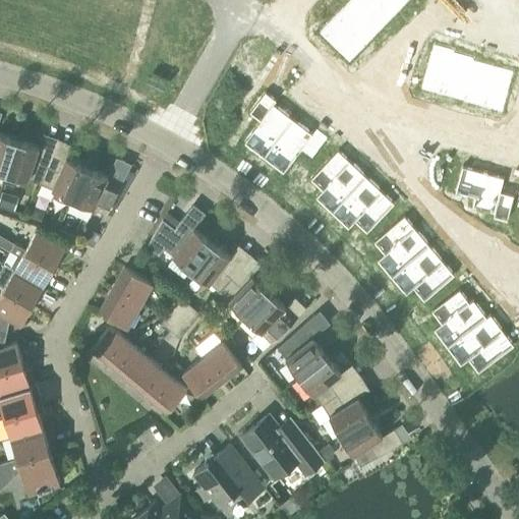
[(370,0),(351,0),(346,5),(377,35),(391,19),(370,0)]
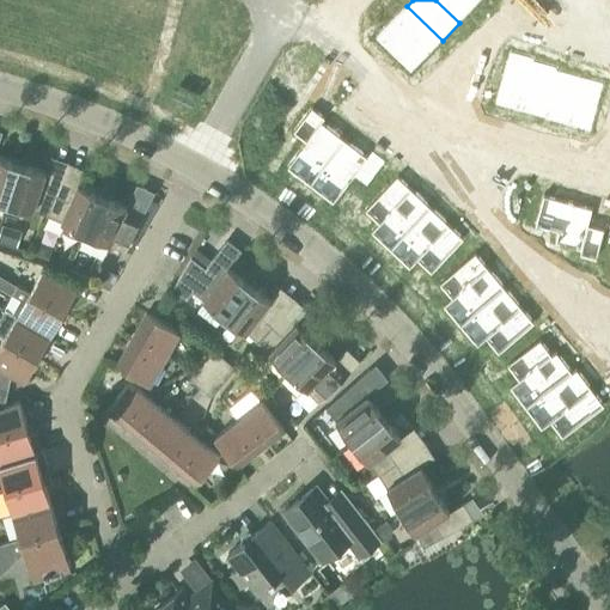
[(470,0),(435,0),(459,23),(476,6),(470,0)]
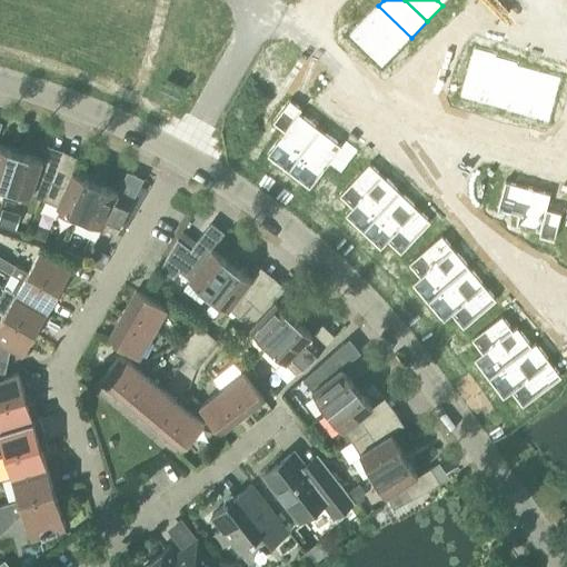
[(490,1),(481,10),(488,17),(497,8),(490,1)]
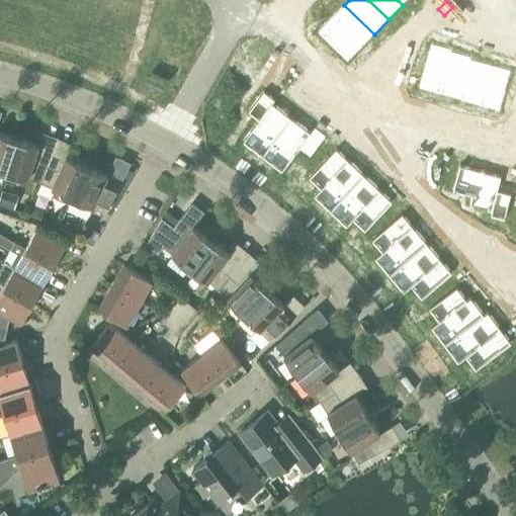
[(344,5),(330,20),(360,50),(374,34),(344,5)]
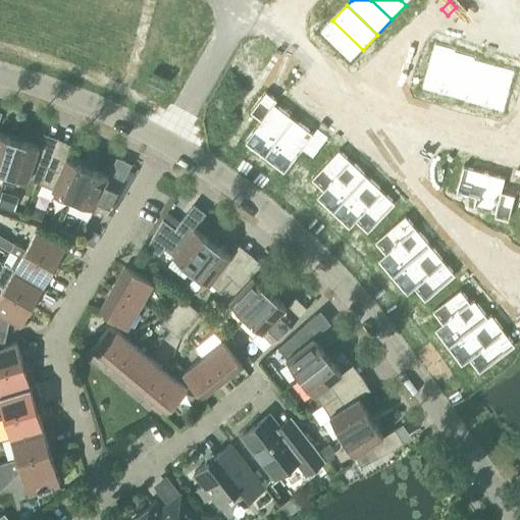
[(442,9),(433,18),(439,23),(448,15),(442,9)]
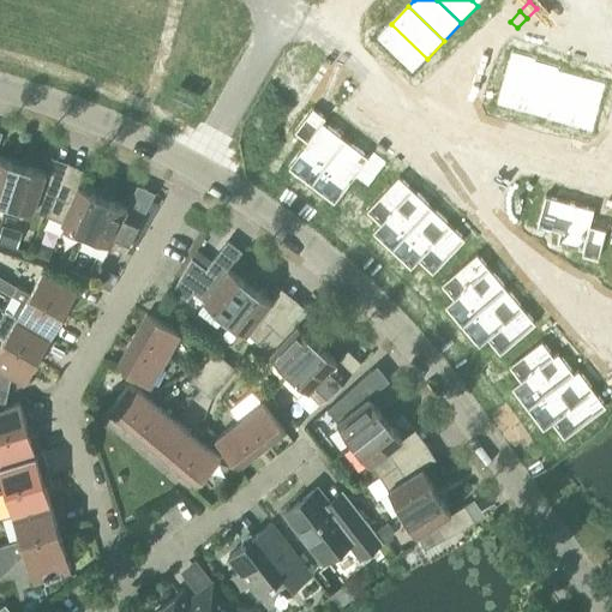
[(537,15),(531,35),(540,37),(546,17),(537,15)]
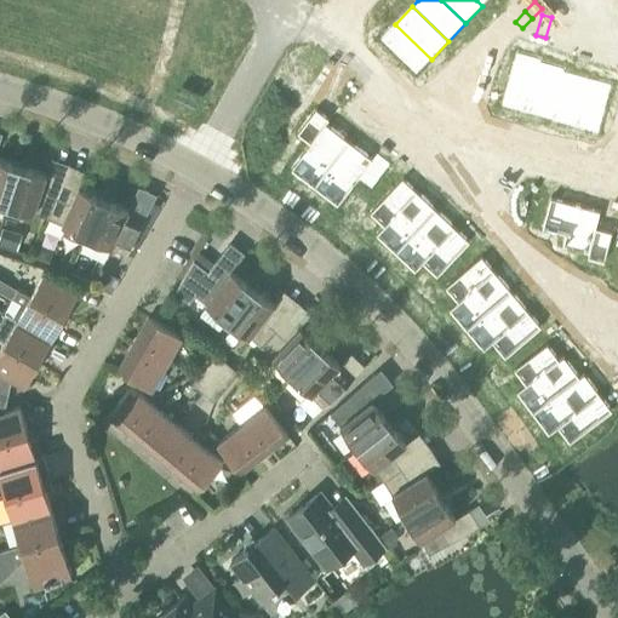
[(551,17),(545,38),(555,40),(560,19),(551,17)]
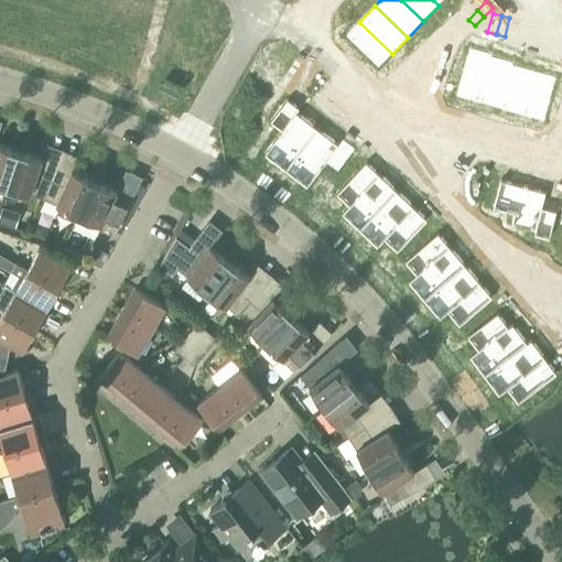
[(359,22),(343,39),(376,71),(392,54),(359,22)]
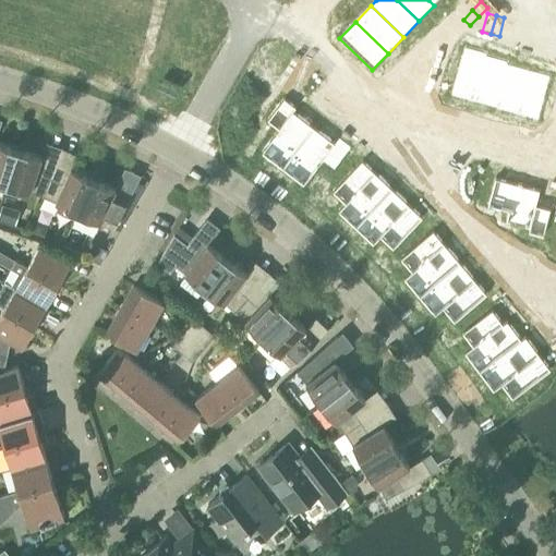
[(530,25),(526,43),(534,45),(539,27),(530,25)]
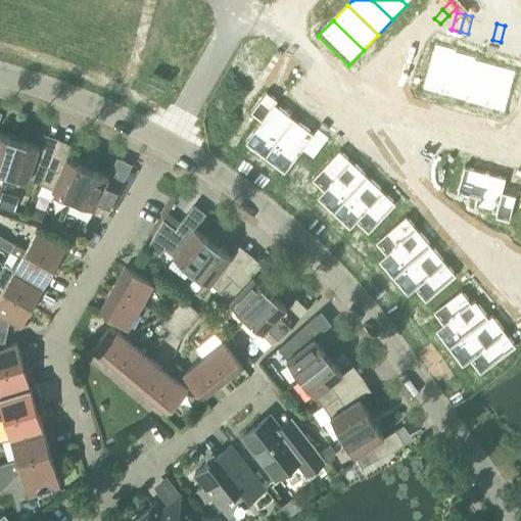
[(505,26),(501,42),(508,44),(513,28),(505,26)]
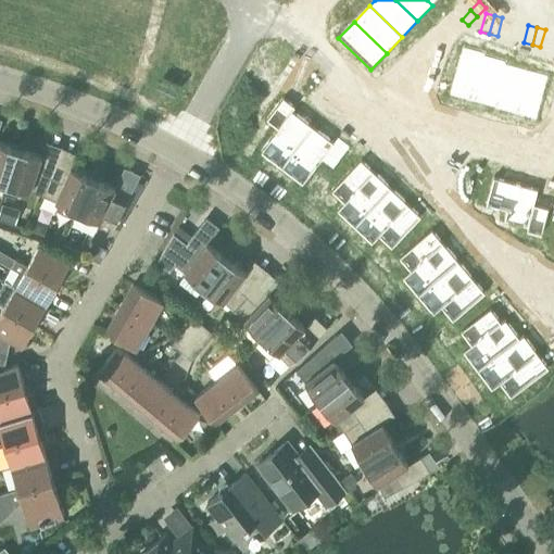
[(443,29),(435,38),(441,45),(450,35),(443,29)]
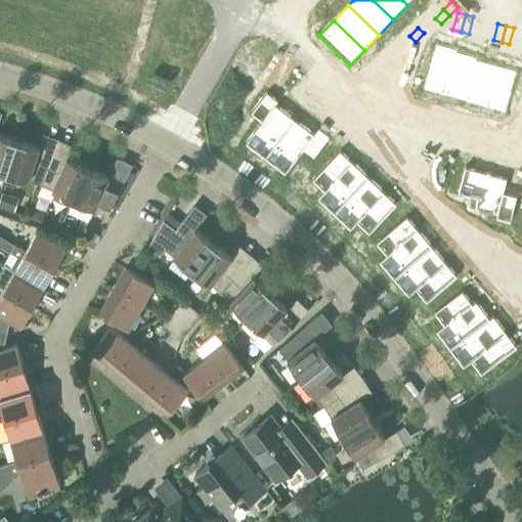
[(409,36),(402,44),(408,50),(416,42),(409,36)]
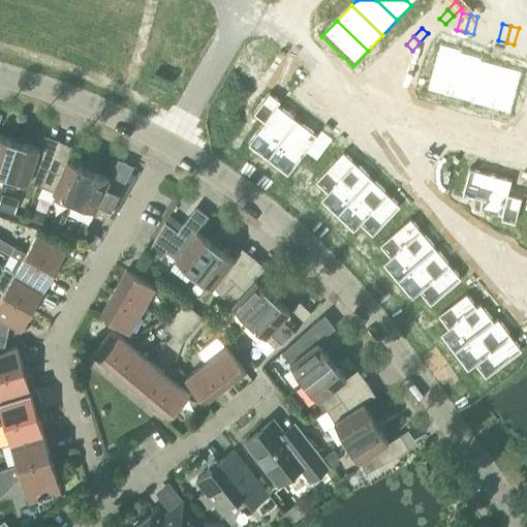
[(446,99),(457,62),(436,56),(426,94),(446,99)]
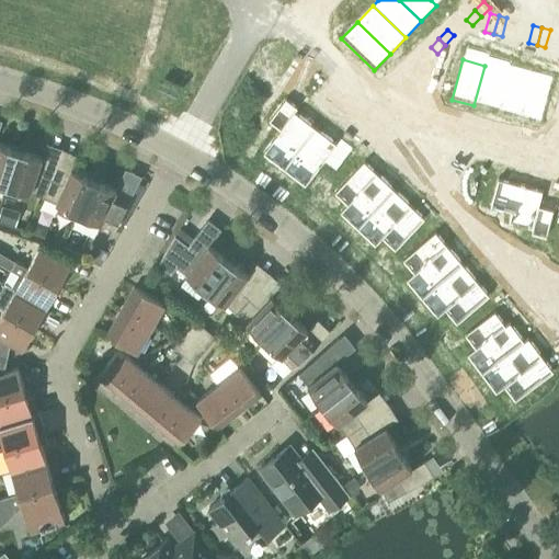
[(417,61),(408,70),(414,77),(423,68),(417,61)]
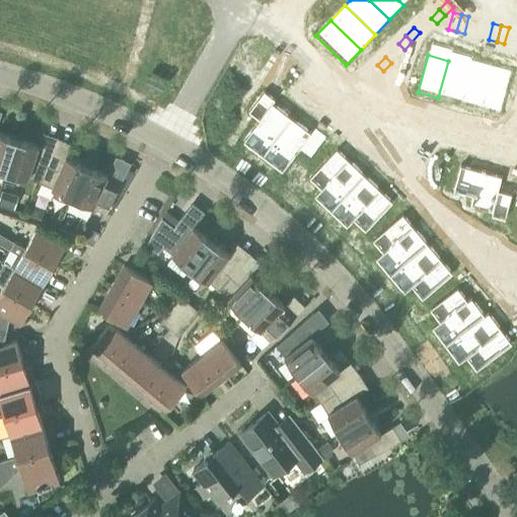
[(458,103),(468,66),(448,61),(438,97),(458,103)]
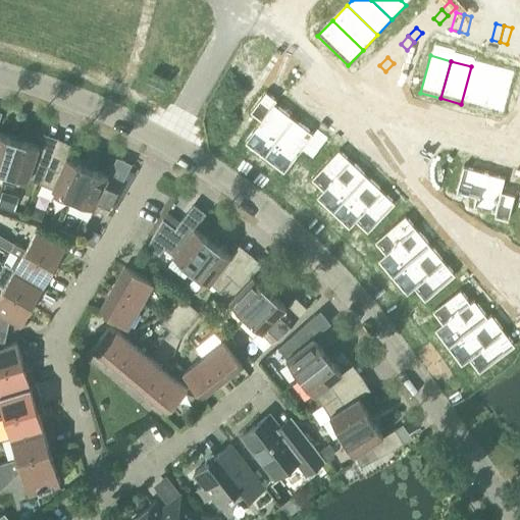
[(379,65),(371,73),(377,80),(385,71),(379,65)]
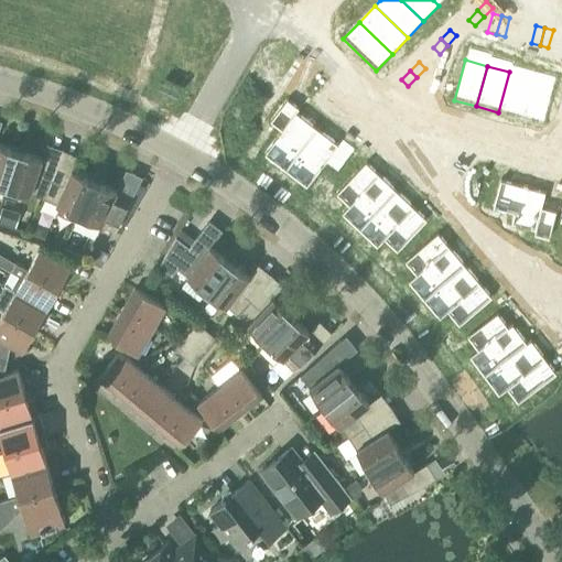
[(509,72),(498,112),(498,114),(519,119),(531,77),(509,72)]
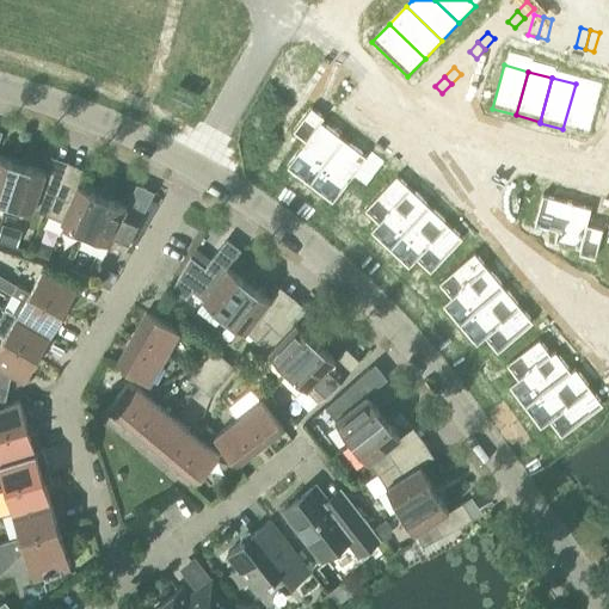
[(600,91),(576,84),(563,129),(588,136),(600,91)]
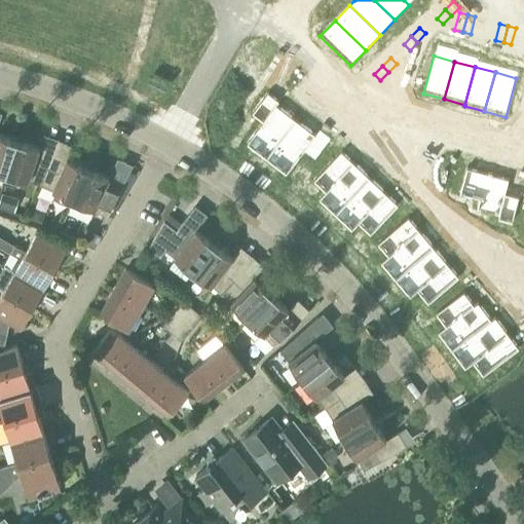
[(264,161),(292,125),(271,109),(276,102),(265,92),(249,114),(260,122),(242,145),(264,161)]
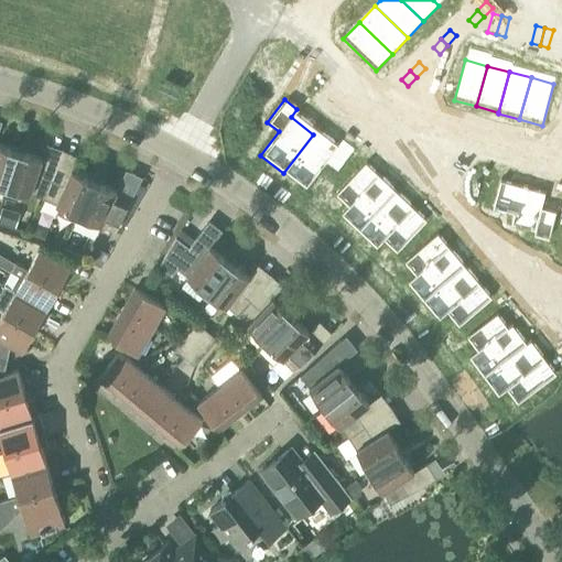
[(335,151),(313,134),(283,173),(306,191),(324,166),(336,175),(354,152),(342,143),(335,151)]
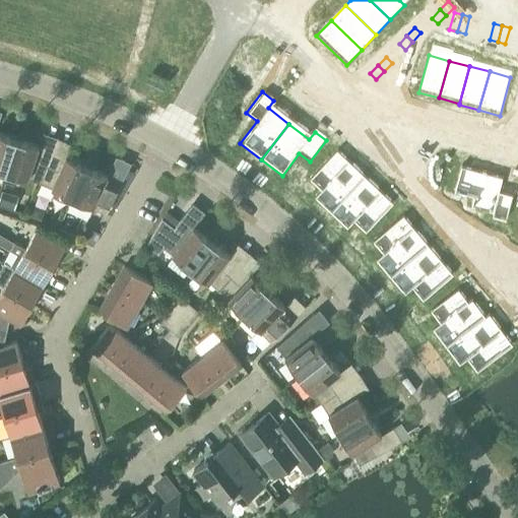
[(0,172),(5,174),(15,140),(0,135),(0,172)]
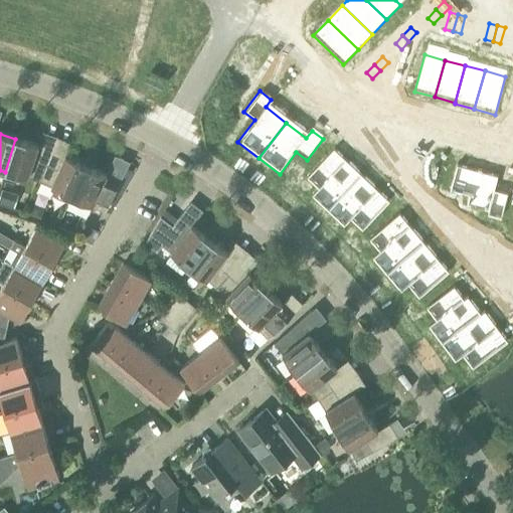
[(15,139),(5,172),(38,183),(49,154),(36,149),(37,146),(15,139)]
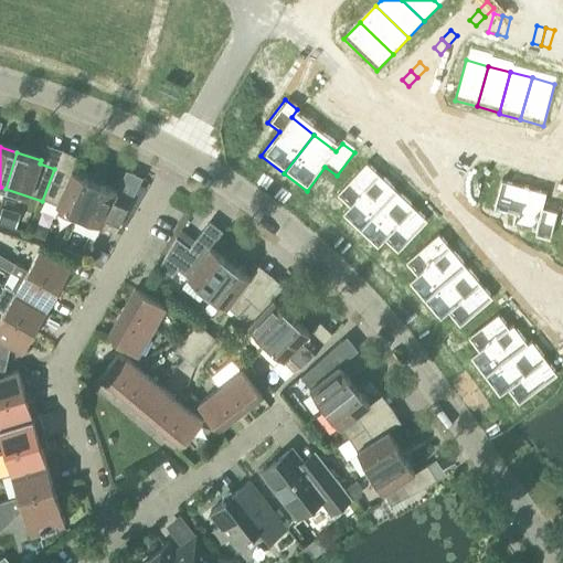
[(357,235),(390,200),(369,180),(376,172),(364,162),(344,183),(356,193),(335,215),(357,235)]
